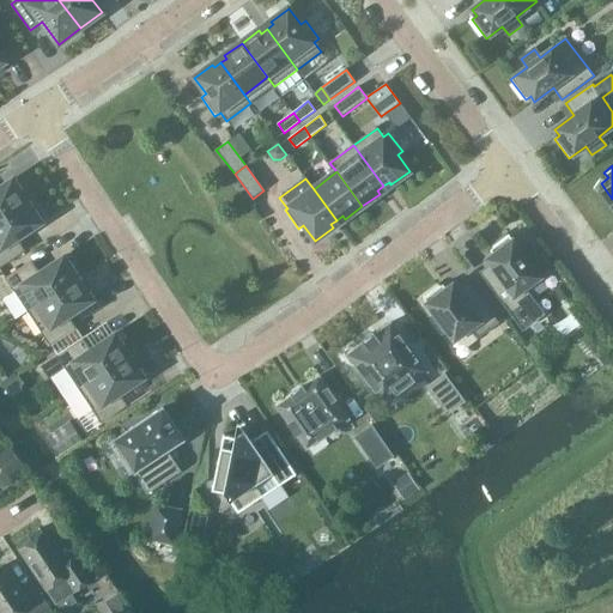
[(0,218),(31,199),(30,198),(19,182),(16,184),(12,180),(0,187),(0,218)]
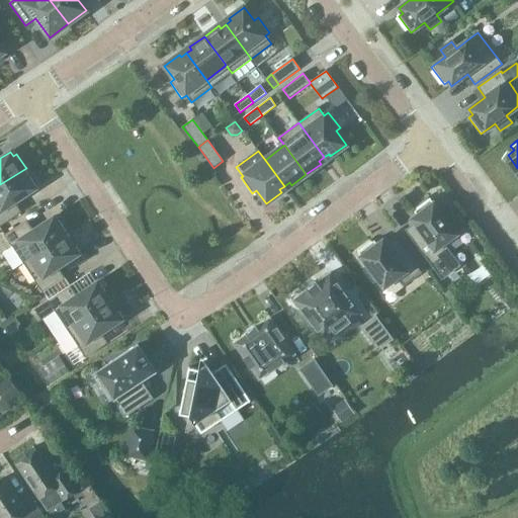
[(26,168),(0,184),(0,226),(21,212),(14,202),(34,188),(32,185),(35,183),(26,168)]
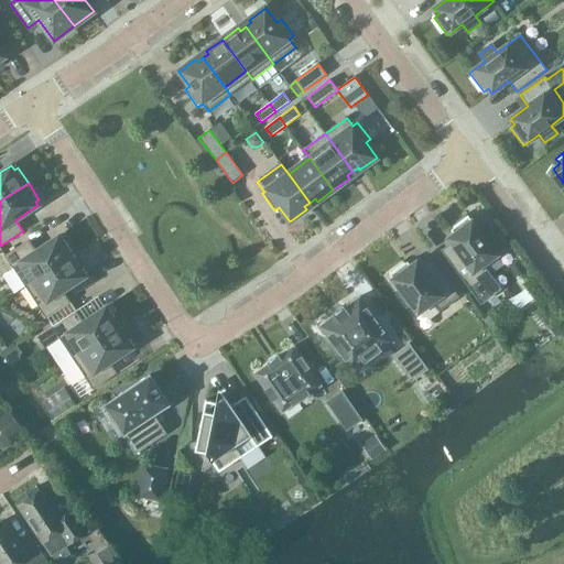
[(452,242),(441,250),(480,303),(499,289),(489,275),(483,266),(497,255),(490,246),(495,242),(485,229),(481,232),(469,217),(451,230),(454,235),(448,238),(452,242)]
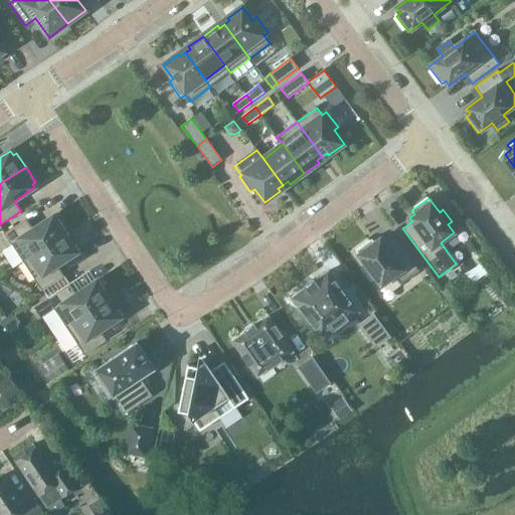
[(23,263),(68,232),(67,231),(58,218),(55,219),(53,216),(33,229),(26,219),(4,233),(23,263)]
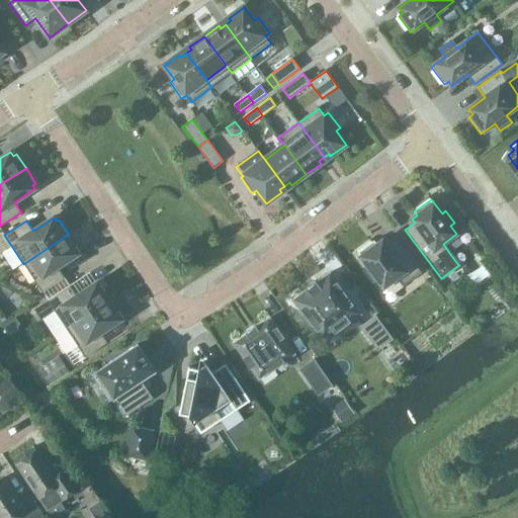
[(69,234),(23,264),(42,292),(65,277),(58,267),(78,254),(76,251),(79,249),(69,234)]
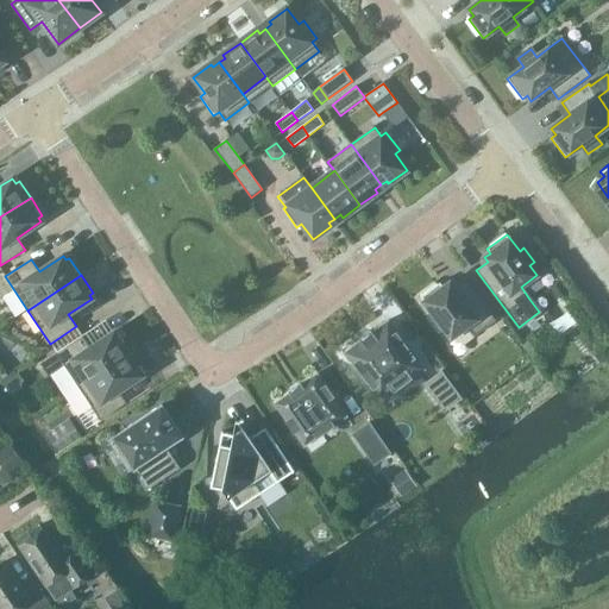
[(450,283),(444,288),(440,283),(421,297),(434,314),(429,318),(439,332),(444,328),(452,338),(468,326),(475,337),(496,321),(465,280),(453,288),(450,283)]
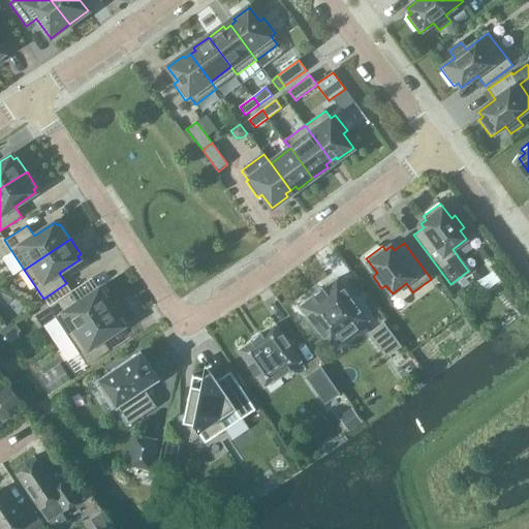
[(480,268),(489,280),(505,269),(496,256),(480,268)]
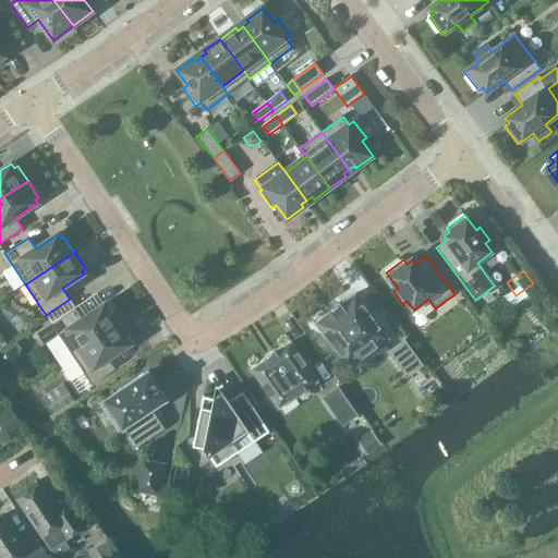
[(0,312),(12,324),(27,306),(11,291),(0,302),(0,312)]
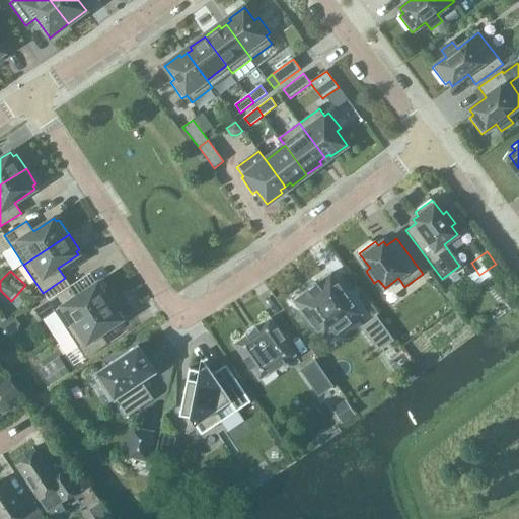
[(316,284),(316,283),(314,284),(315,285),(310,289),(309,288),(308,289),(308,290),(295,300),(323,341),(359,316),(330,274),(316,284)]
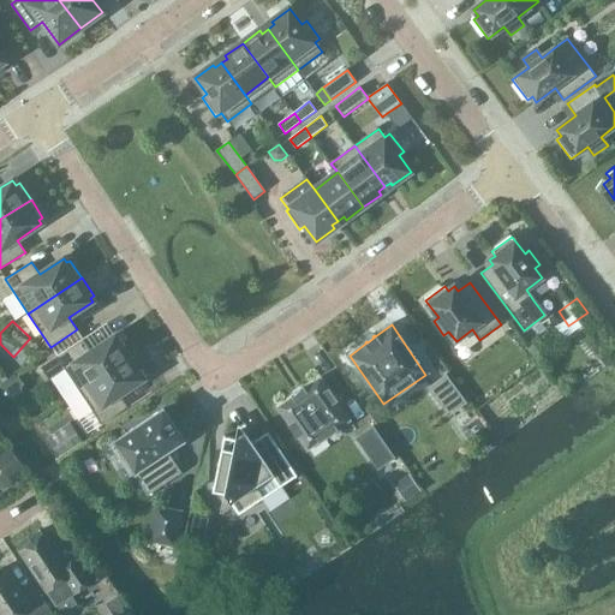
[(79,392),(133,356),(132,354),(121,338),(118,340),(115,336),(91,352),(83,340),(41,368),(49,381),(65,370),(79,392)]
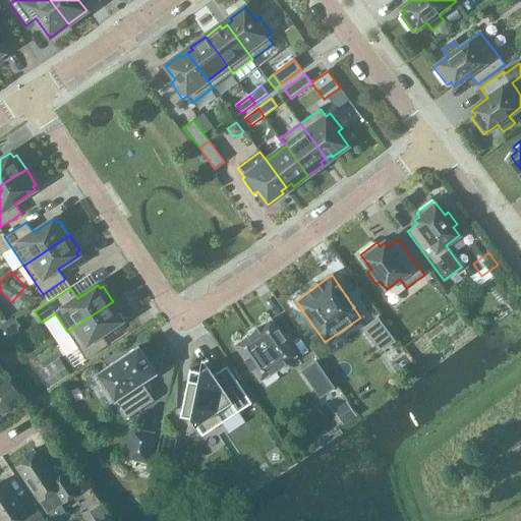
[(113,301),(67,332),(85,360),(108,345),(102,335),(122,322),(119,319),(122,316),(113,301)]
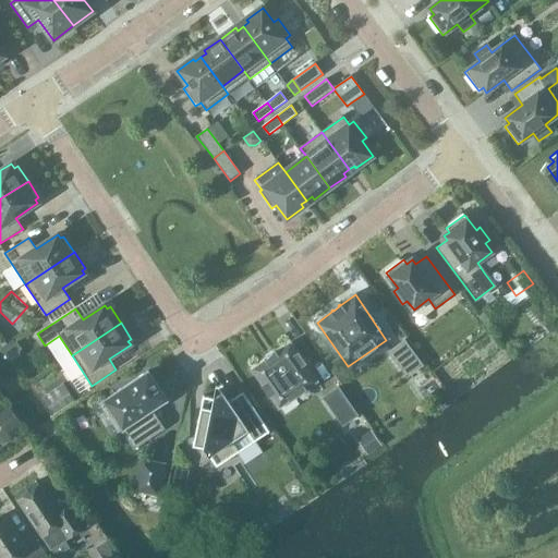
[(404,341),(389,352),(408,377),(423,365),(404,341)]
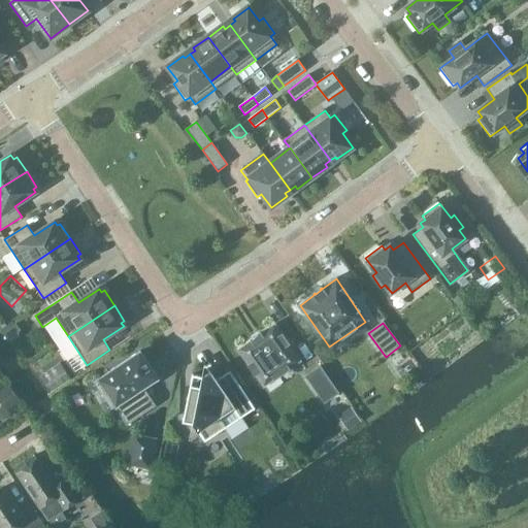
[(259,334),(260,335),(254,339),(253,338),(252,339),(253,340),(238,350),(263,385),(299,359),(275,324),(261,334),(260,333),(259,334)]
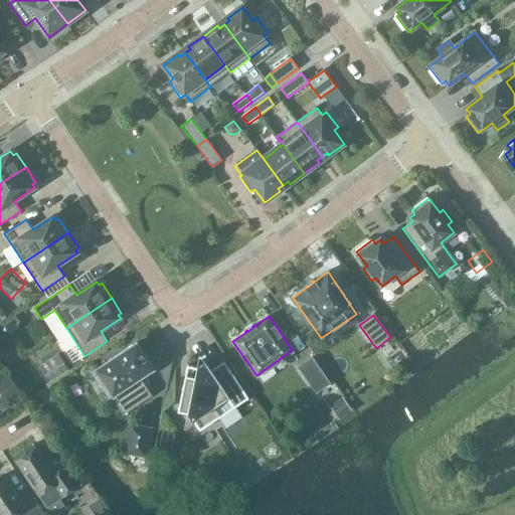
[(15,317),(3,325),(10,334),(18,329),(19,323),(15,317)]
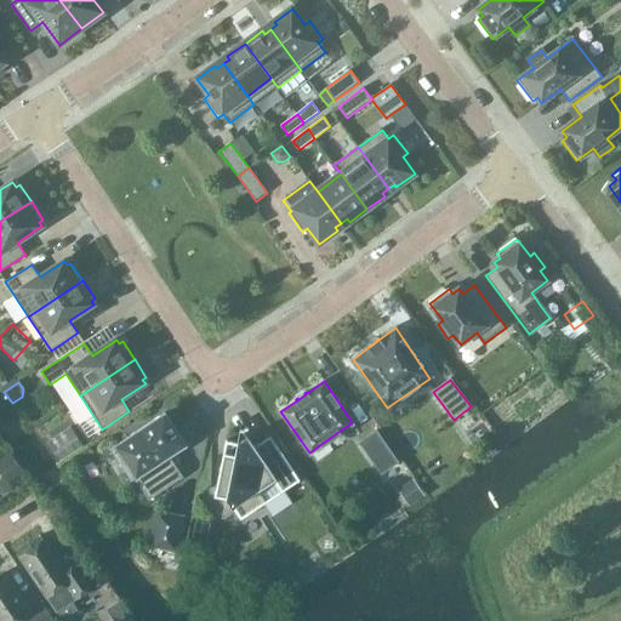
[(117,445),(151,497),(174,483),(161,462),(187,446),(165,414),(117,445)]
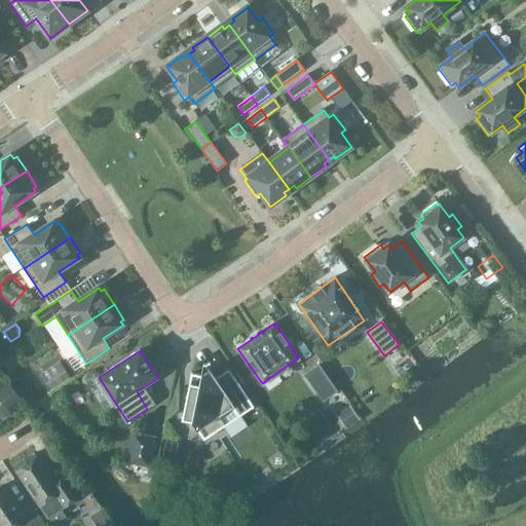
[(59,365),(39,377),(50,395),(70,381),(59,365)]
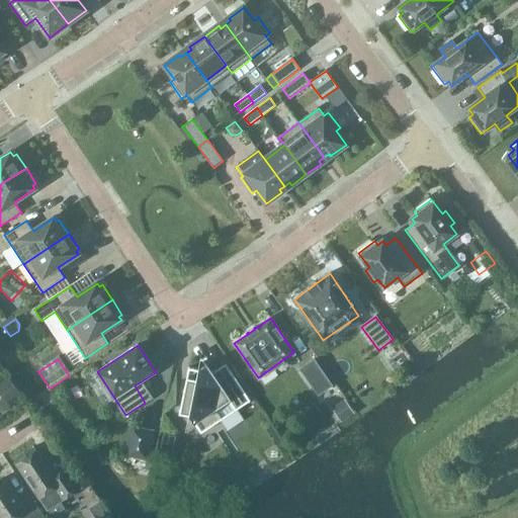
[(304,367),(300,369),(319,396),(322,394),(325,392),(333,386),(314,360),(307,365),(304,367)]
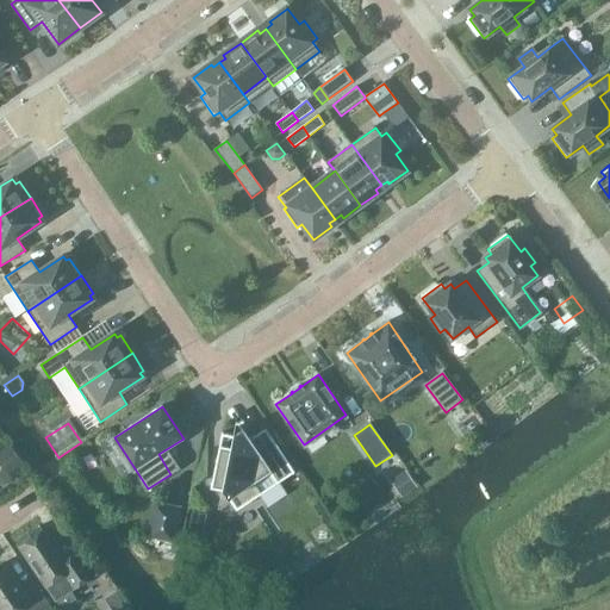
[(243,429),(235,435),(222,433),(211,487),(223,491),(236,511),(261,495),(254,483),(269,472),(278,485),(294,473),(266,429),(250,440),(243,429)]
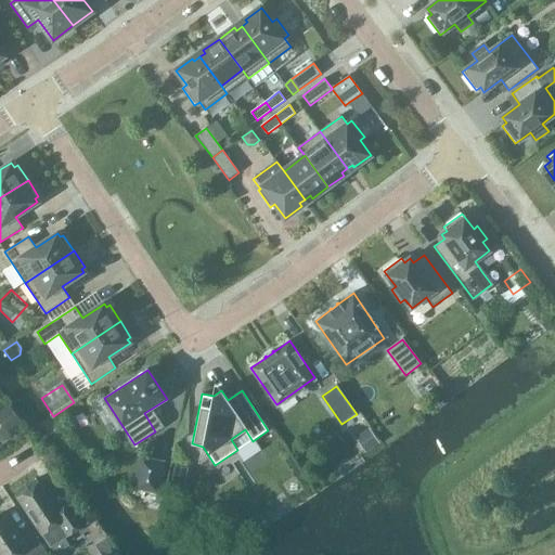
[(9,408),(2,413),(13,426),(20,422),(10,408),(9,408)]
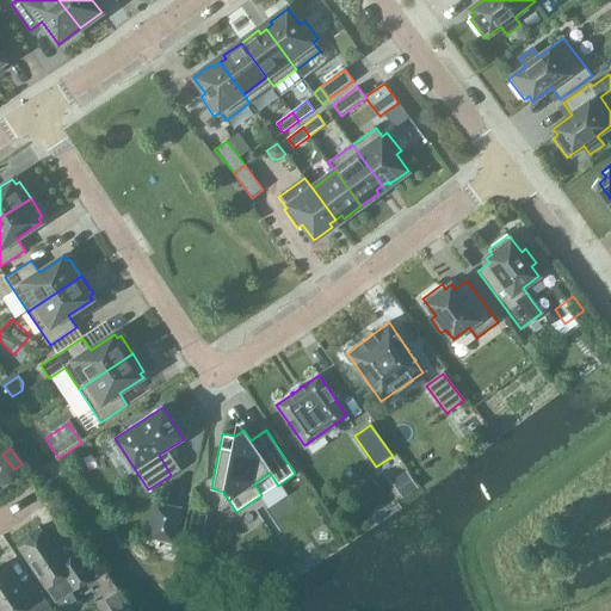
[(407,473),(396,480),(407,495),(418,488),(407,473)]
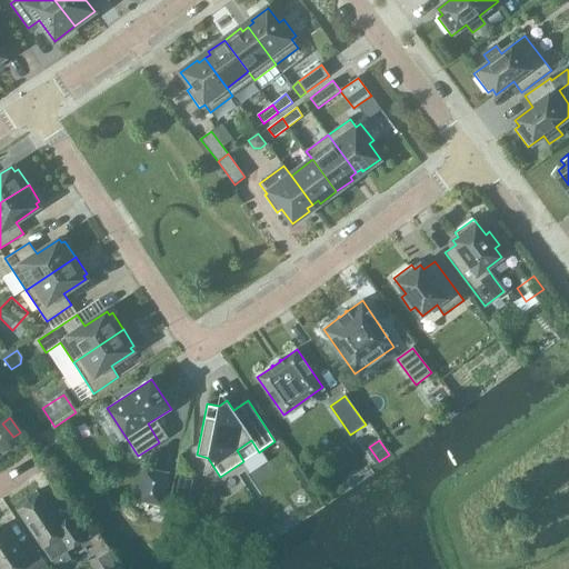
[(138,499),(138,500),(148,502),(162,506),(163,503),(167,486),(169,476),(169,473),(145,468),(143,470),(142,480),(138,499)]
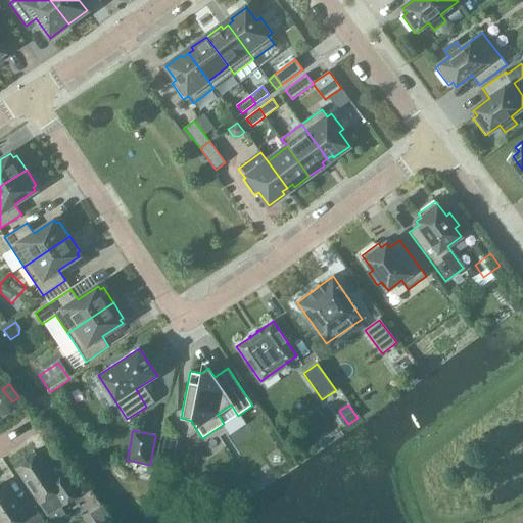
[(165,439),(163,448),(175,450),(177,442),(165,439)]
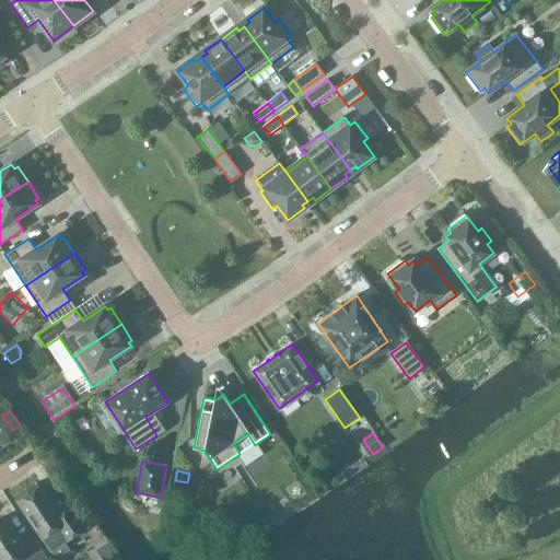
[(30,493),(18,502),(42,539),(50,552),(67,541),(85,528),(71,506),(60,514),(42,486),(39,488),(36,483),(27,489),(30,493)]
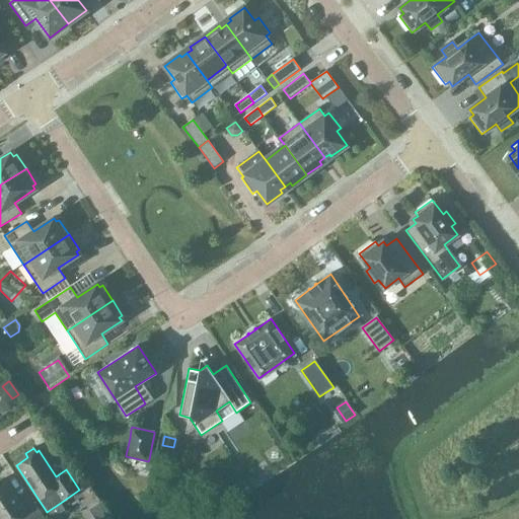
[(19,518),(43,518),(44,518),(30,498),(20,505),(3,479),(0,480),(0,518),(16,518),(18,518),(19,518)]
